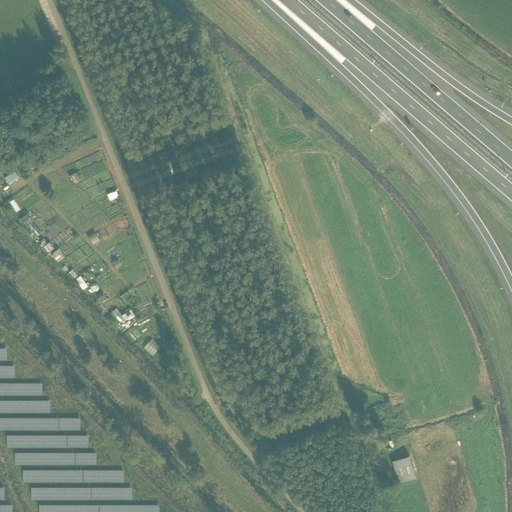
[(14,171),(5,178),(9,184),(19,177),(14,171)]
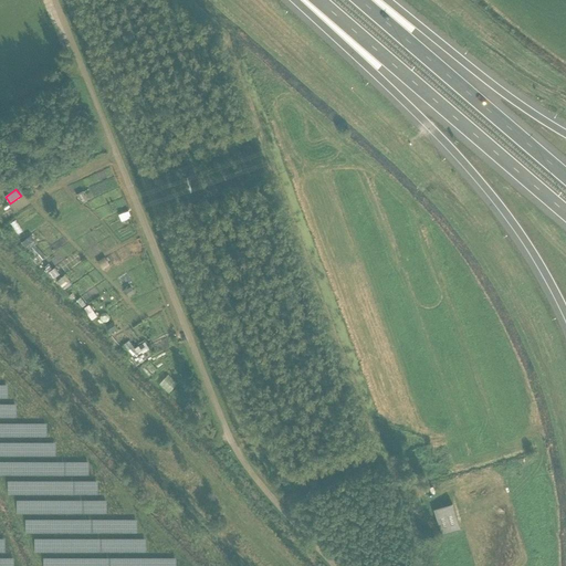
[(46,266),(60,278),(66,269),(65,265),(56,258),(55,254),(48,258),(56,248),(54,242),(49,238),(55,234),(52,226),(48,222),(45,224),(49,233),(34,239),(32,237),(21,241),(22,244),(33,253),(44,263),(46,266)]
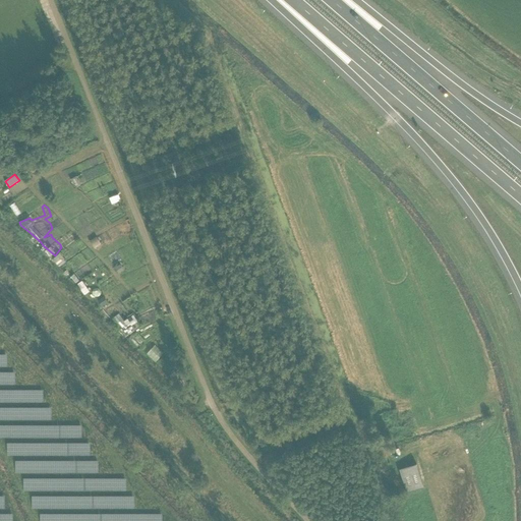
[(57,254),(52,258),(57,265),(62,259),(57,254)]
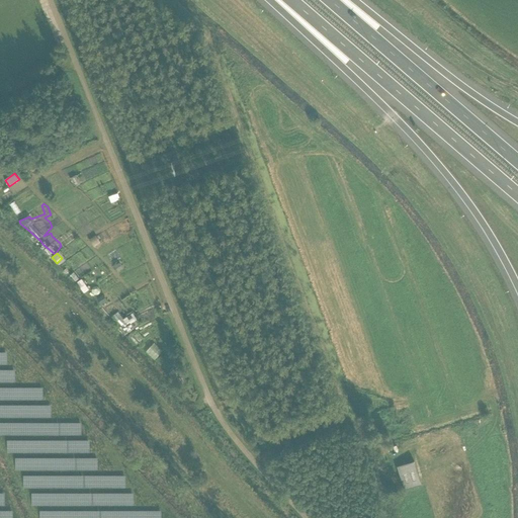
[(161,327),(149,330),(152,342),(164,339),(161,327)]
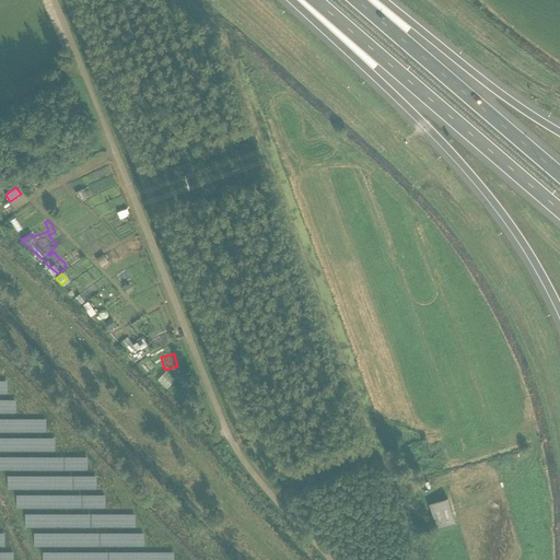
[(175,382),(167,386),(171,393),(178,388),(175,382)]
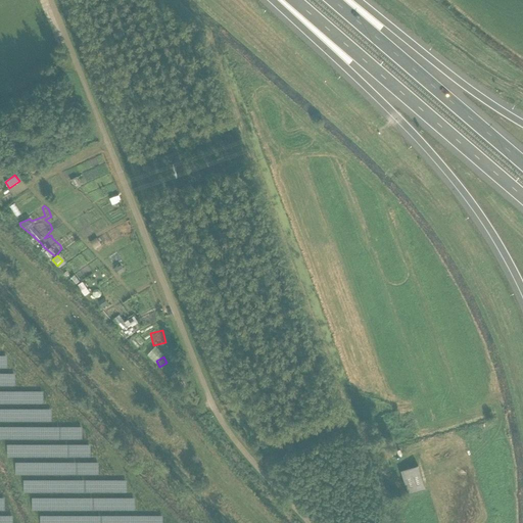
[(169,375),(174,370),(169,364),(163,368),(169,375)]
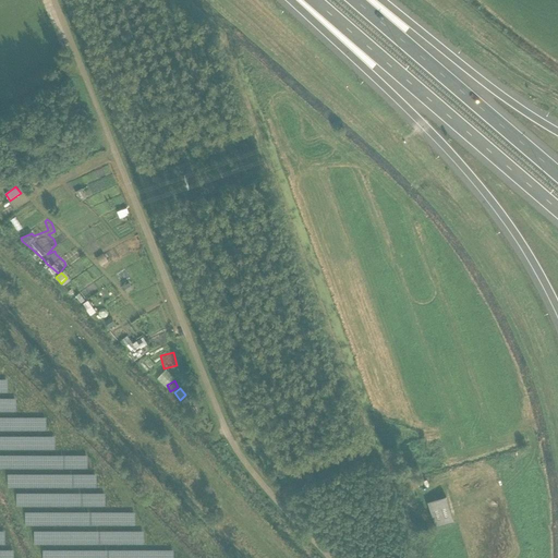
[(452,521),(445,496),(426,501),(434,526),(452,521)]
